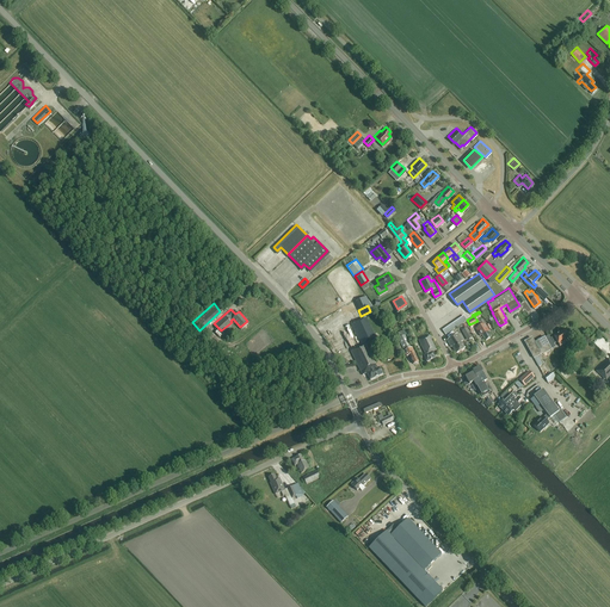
[(441,326),(444,332),(467,317),(463,313),(441,326)]
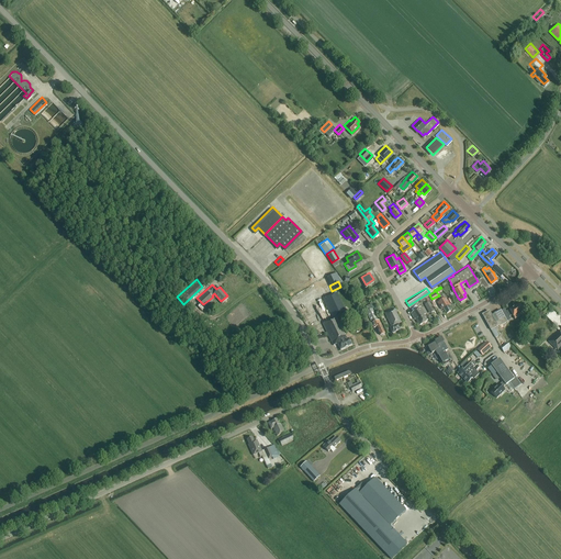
[(341,302),(336,290),(322,297),(332,316),(322,321),(333,343),(336,341),(339,347),(351,342),(348,335),(346,336),(344,332),(345,332),(336,314),(346,310),(349,309),(345,301),(341,302)]
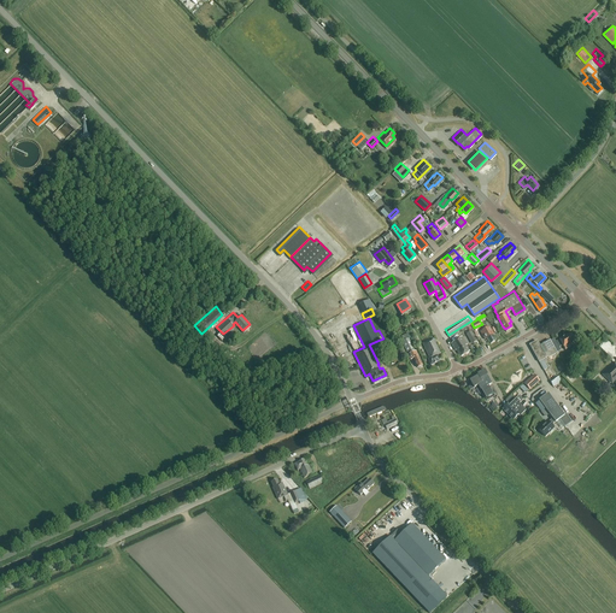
[(490,341),(494,339),(493,337),(494,336),(492,331),(493,331),(488,324),(480,329),(484,336),(486,335),(490,341)]
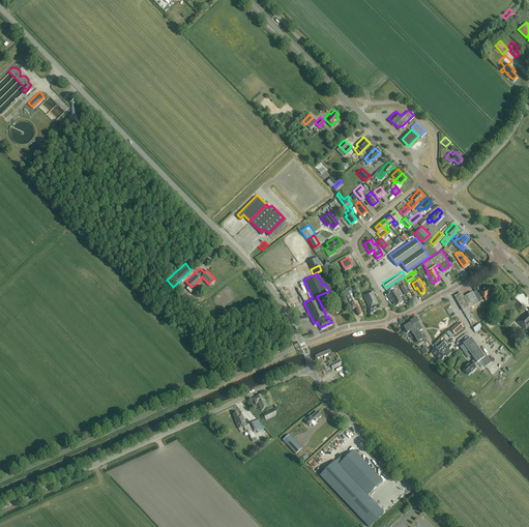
[(404,293),(409,291),(405,283),(400,285),(404,293)]
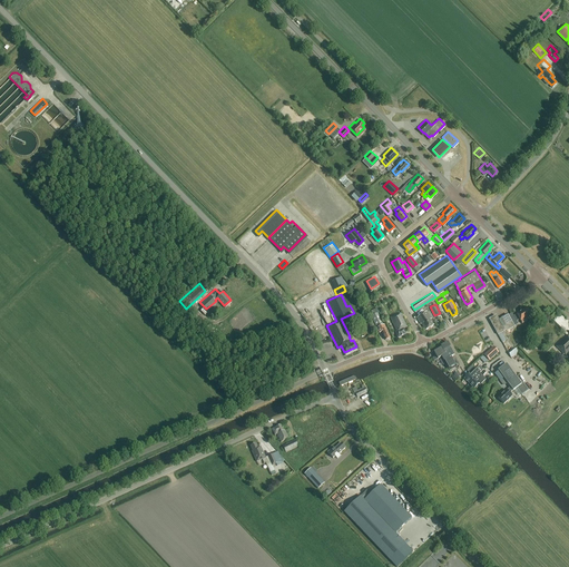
[(200,305),(198,306),(206,314),(208,313),(200,305)]
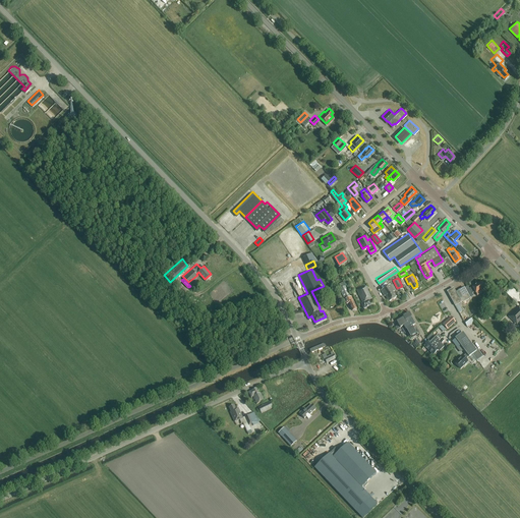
[(463,286),(469,295),(472,293),(471,291),(474,289),(476,293),(480,290),(480,289),(484,287),(480,280),(474,283),(471,284),(471,285),(468,286),(467,284),(463,286)]
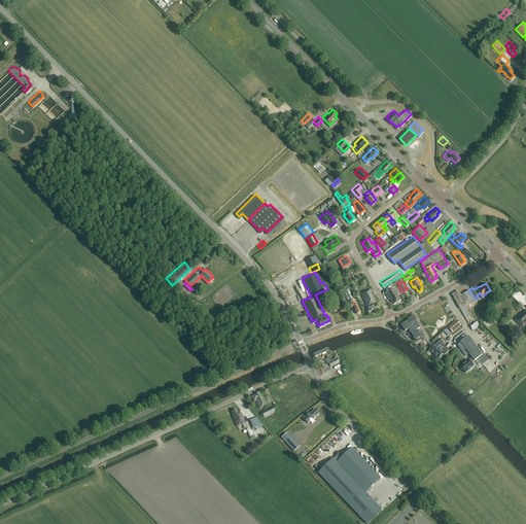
[(399,298),(396,292),(397,291),(393,285),(384,291),(388,298),(389,297),(392,303),(399,298)]
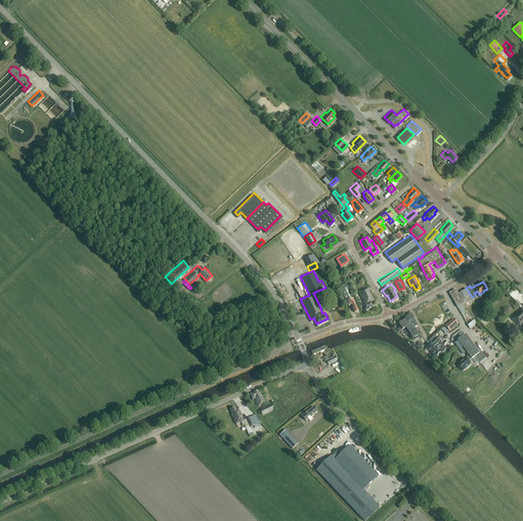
[(351,296),(346,285),(341,288),(348,303),(350,302),(353,310),(357,308),(352,296),(351,296)]
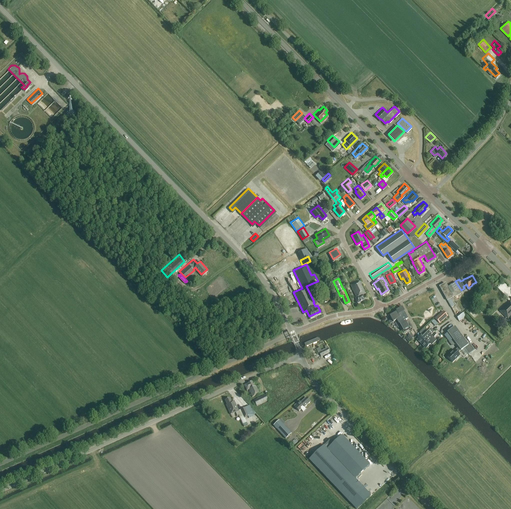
[(359,279),(350,283),(355,295),(354,296),(356,301),(364,298),(361,293),(365,291),(359,281),(360,280),(360,279),(359,279)]
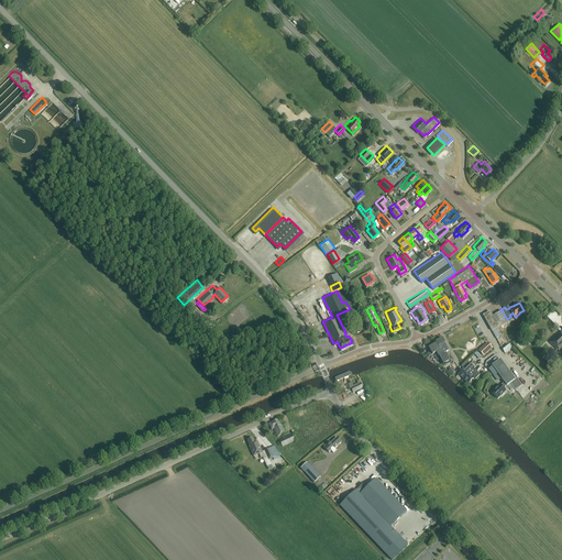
[(507,319),(500,309),(500,308),(492,314),(488,309),(482,313),(495,336),(499,333),(495,326),(499,324),(499,325),(507,320),(507,319)]
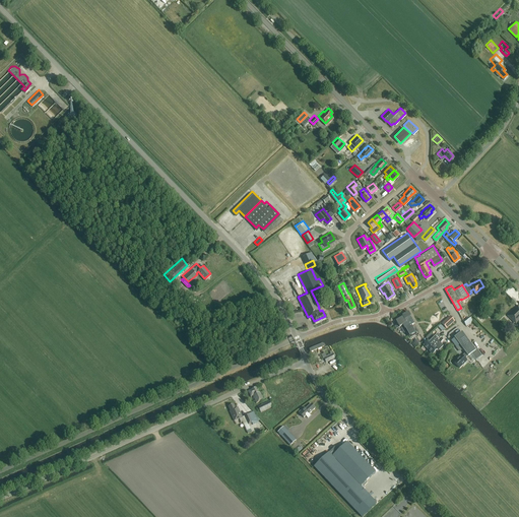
[(518,306),(518,307),(516,304),(507,314),(515,322),(518,318),(518,306)]
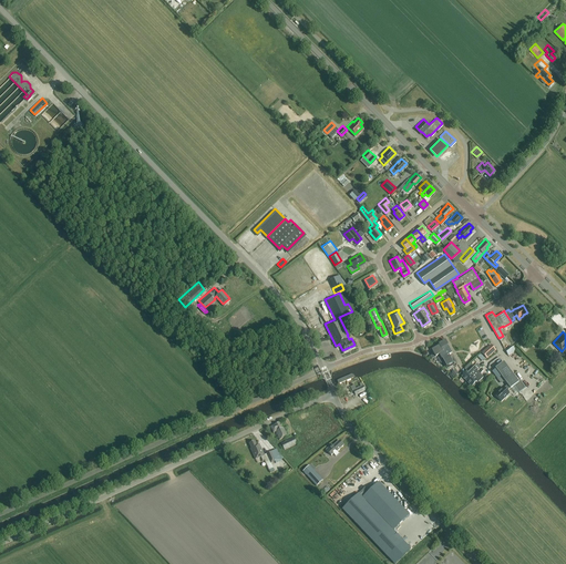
[(438,352),(449,347),(444,338),(438,341),(439,344),(431,348),(433,351),(434,355),(438,352)]
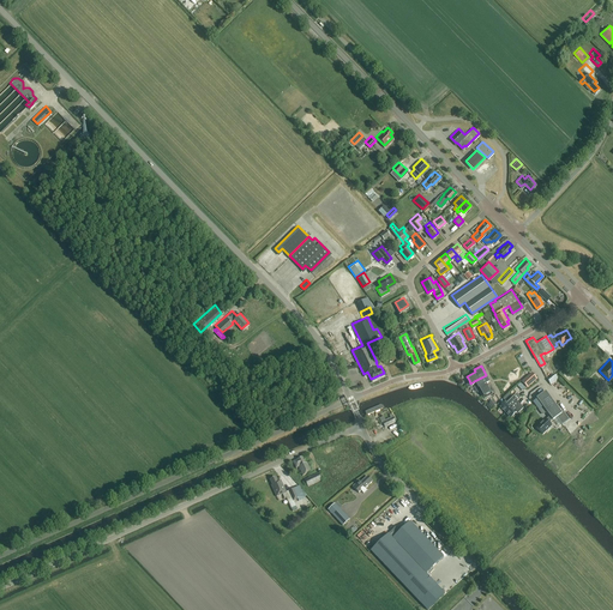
[(536,374),(524,381),(529,387),(540,380),(536,374)]
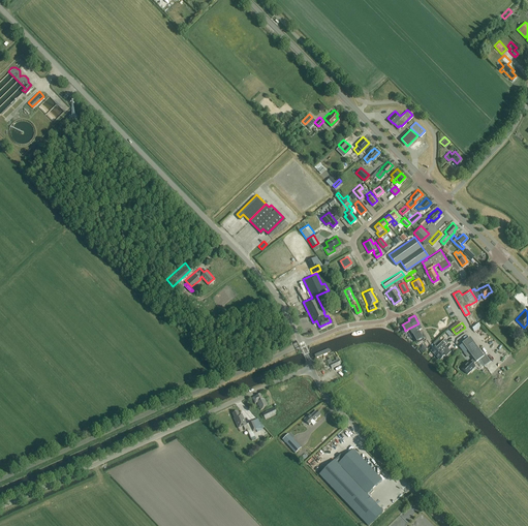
[(417,329),(420,328),(421,328),(418,323),(408,329),(415,340),(422,336),(417,329)]
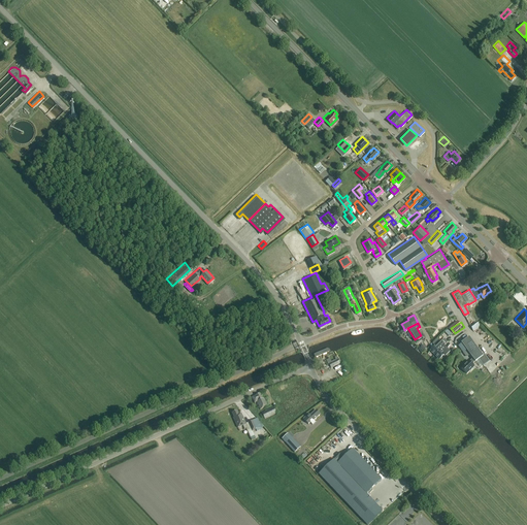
[(482,354),(468,334),(460,340),(471,356),(468,359),(468,358),(460,366),(465,371),(473,364),(471,362),(473,359),(474,359),(478,357),(482,363),(488,359),(484,353),(482,354)]
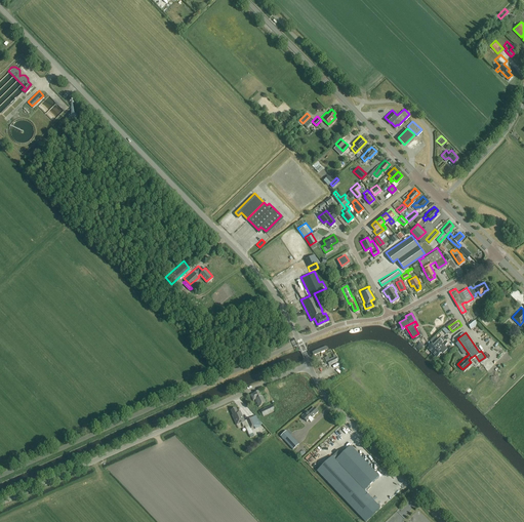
[(436,346),(441,342),(437,337),(435,339),(435,338),(433,340),(432,340),(427,346),(431,351),(436,346)]
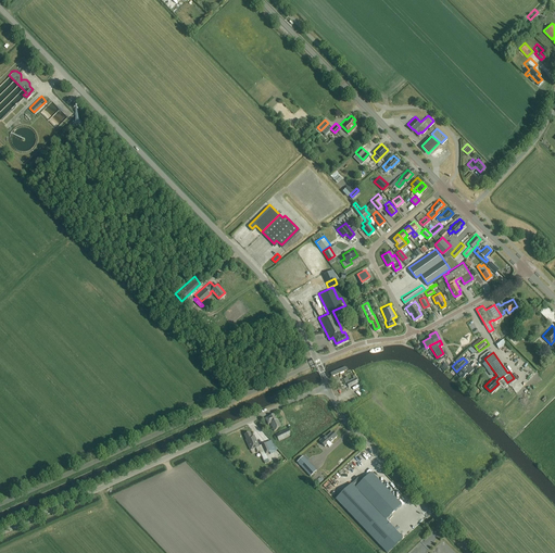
[(462,366),(456,372),(462,376),(467,371),(468,372),(472,367),(467,362),(462,366)]
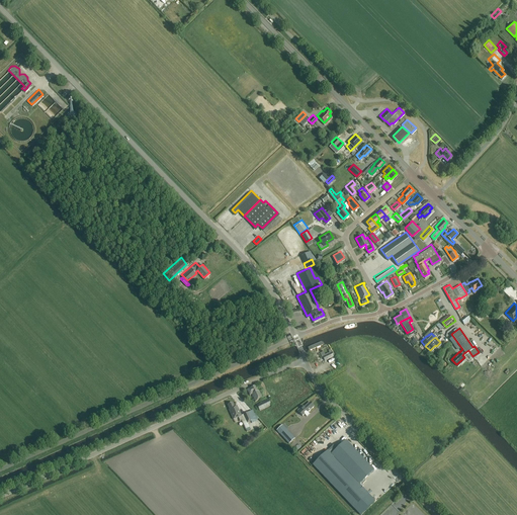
[(322,343),(320,340),(307,345),(309,348),(322,343)]
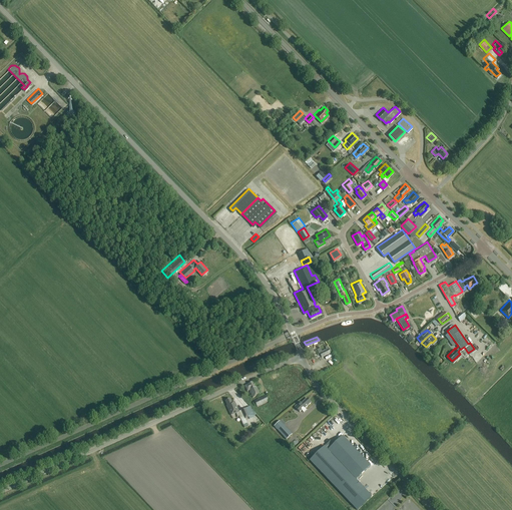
[(329,347),(328,347),(327,344),(324,345),(325,347),(321,349),(320,346),(316,348),(318,352),(319,351),(321,355),(330,351),(329,347)]
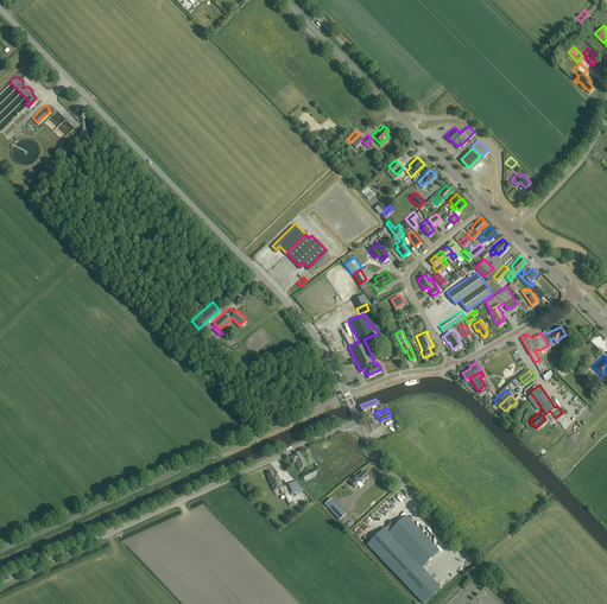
[(531,446),(537,452),(543,447),(537,440),(531,446)]
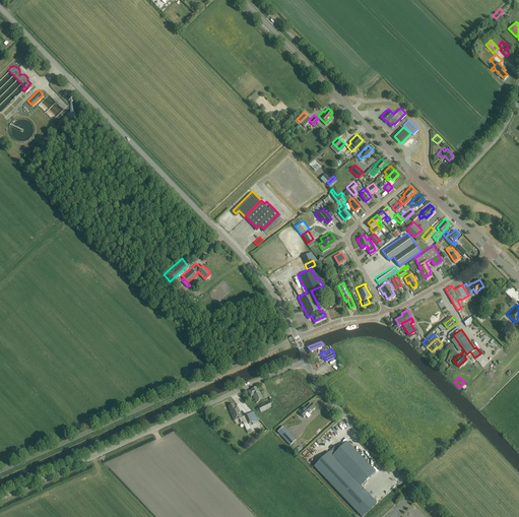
[(258,390),(255,385),(247,388),(250,394),(252,393),(255,400),(262,397),(259,390),(258,390)]
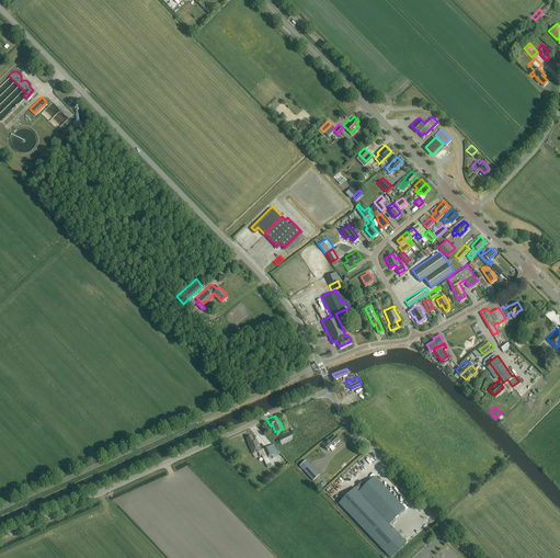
[(281,443),(293,436),(289,431),(277,436),(281,443)]
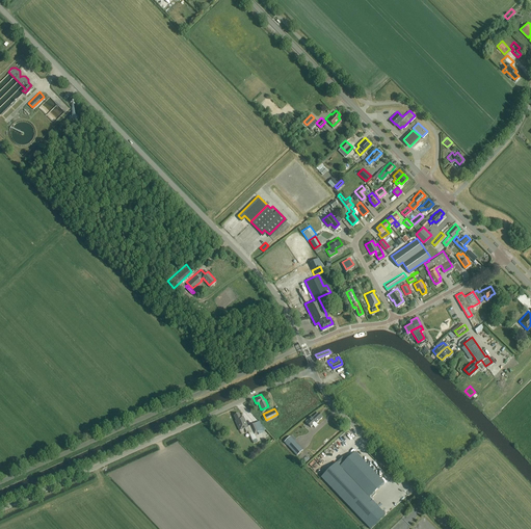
[(254,432),(259,429),(255,421),(249,424),(246,425),(242,414),(240,416),(238,412),(233,414),(235,418),(234,419),(238,428),(243,426),(245,430),(247,429),(251,439),(253,438),(254,441),(257,440),(254,432)]
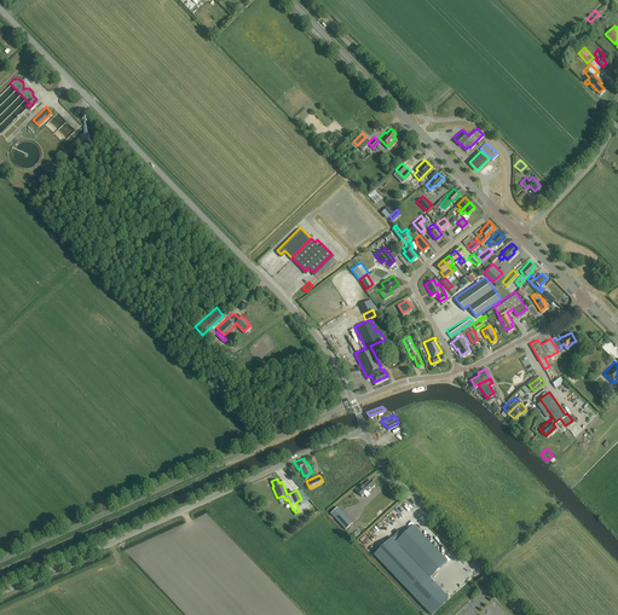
[(367,489),(374,483),(369,479),(363,483),(362,482),(354,488),(361,495),(364,492),(363,491),(365,488),(367,489)]
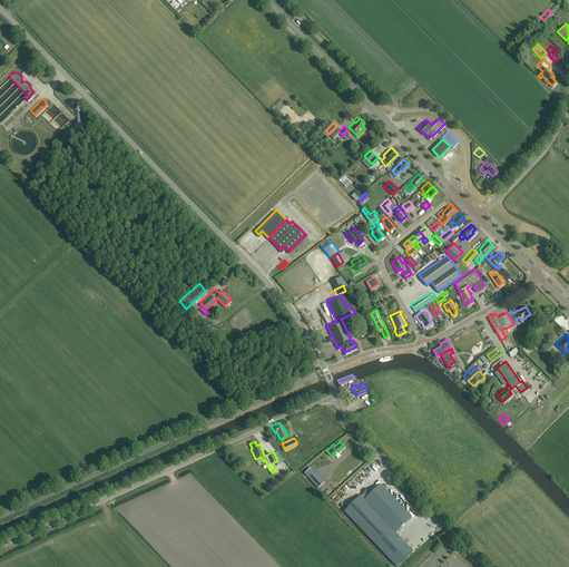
[(315,473),(326,463),(322,458),(311,468),(315,473)]
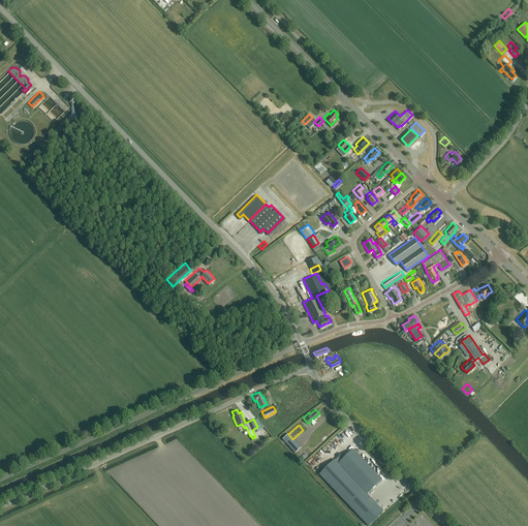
[(286,431),(280,437),(293,451),(299,445),(292,439),(288,434),(286,431)]
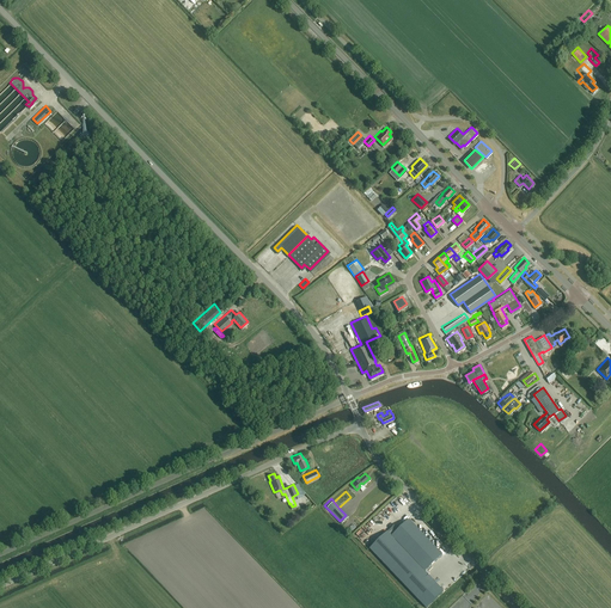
[(440,552),(408,517),(397,527),(390,534),(386,529),(368,546),(417,599),(435,582),(423,569),(440,552)]
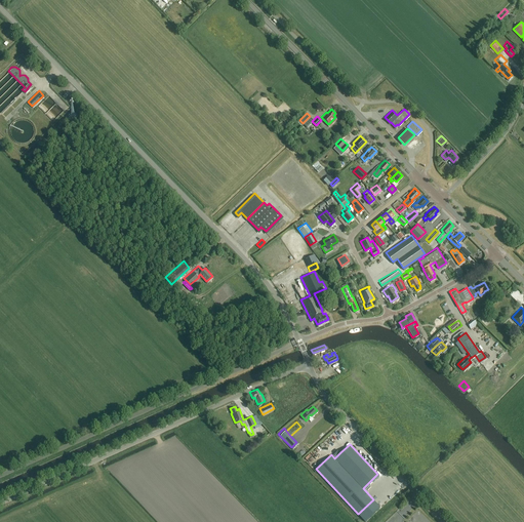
[(336,449),(331,454),(334,458),(340,452),(336,449)]
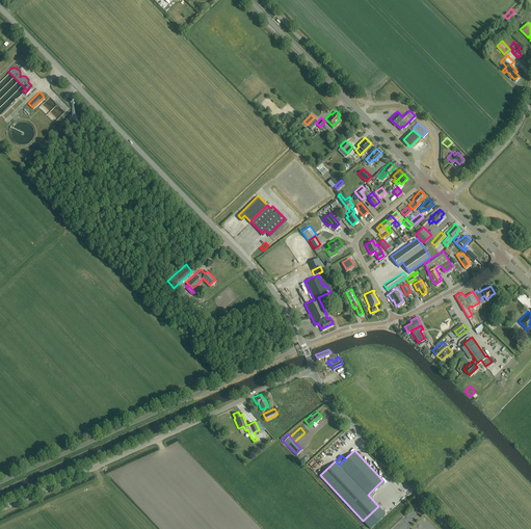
[(397,488),(378,505),(385,511),(402,495),(397,488)]
